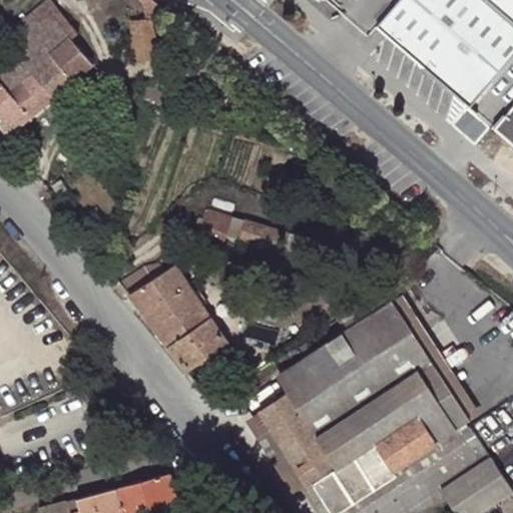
[(53,99),(95,62),(74,38),(80,32),(73,25),(84,17),(77,10),(62,11),(52,0),(49,0),(17,28),(29,43),(0,67),(0,119),(11,132),(53,99)]
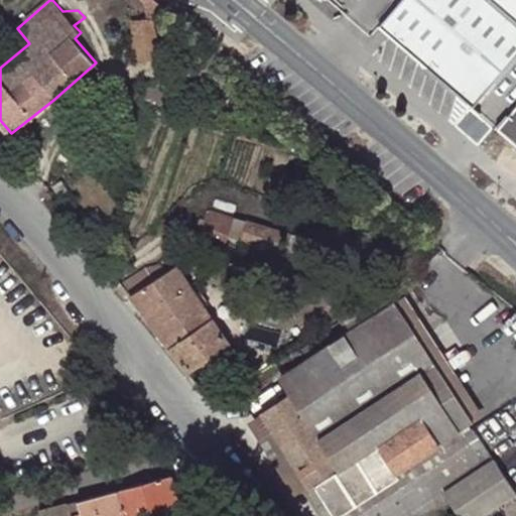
[(398,0),(378,24),(473,105),(515,54),(515,18),(495,0),(398,0)]
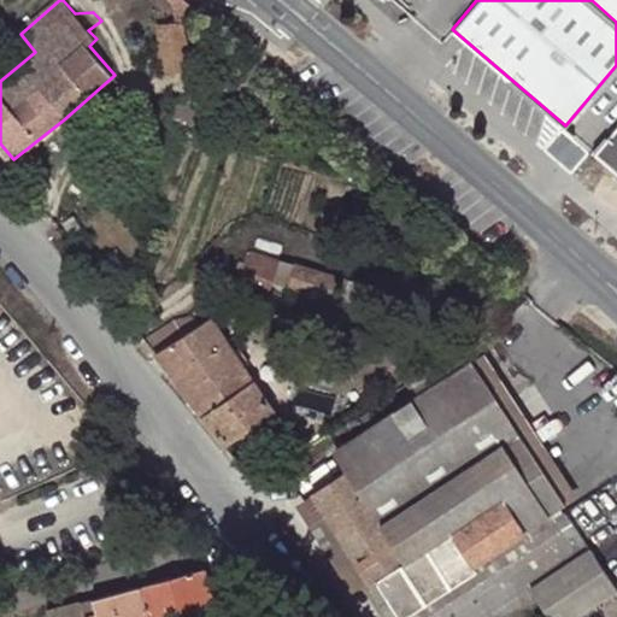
[(200,69),(197,24),(160,25),(164,70),(200,69)]
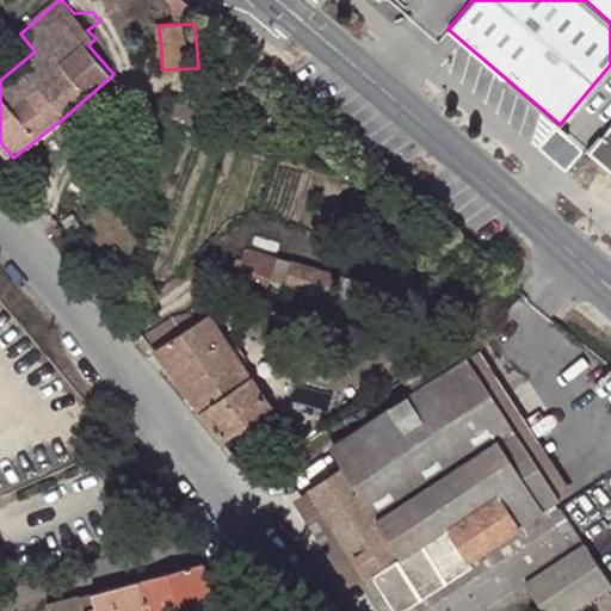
[(218,121),(174,98),(172,104),(160,98),(155,109),(211,136),(218,121)]
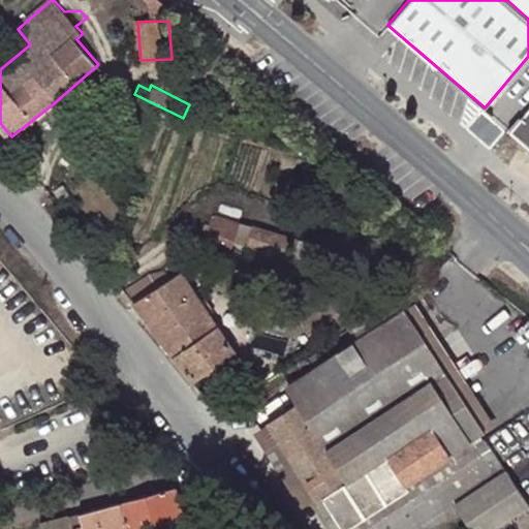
[(528,105),(508,129),(528,146),(528,105)]
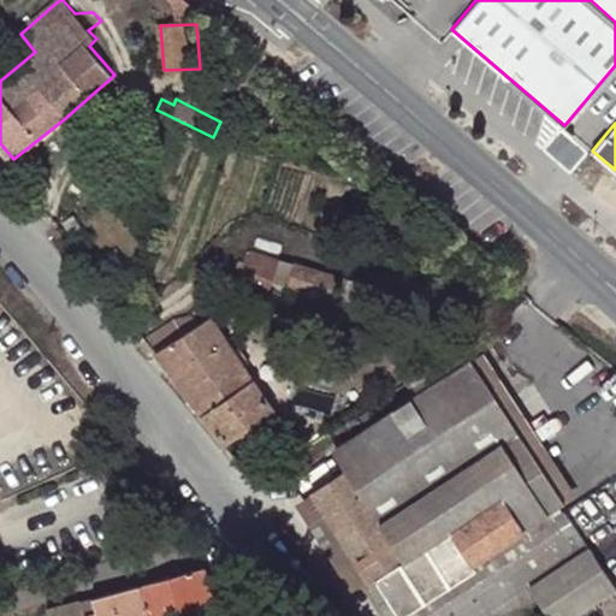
[(408,215),(414,208),(402,196),(395,205),(408,215)]
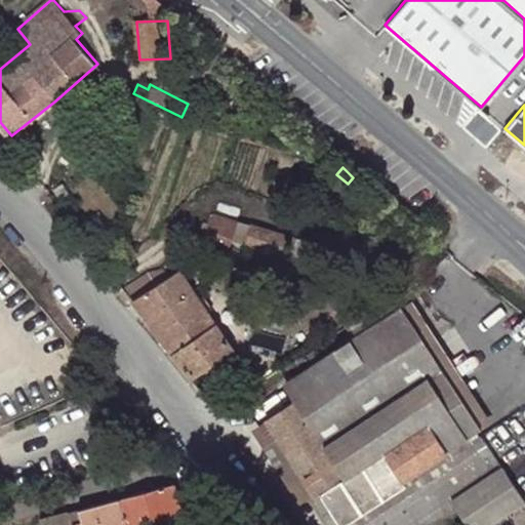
[(199,230),(209,233),(235,242),(286,255),(291,238),(215,214),(211,224),(205,224),(199,230)]
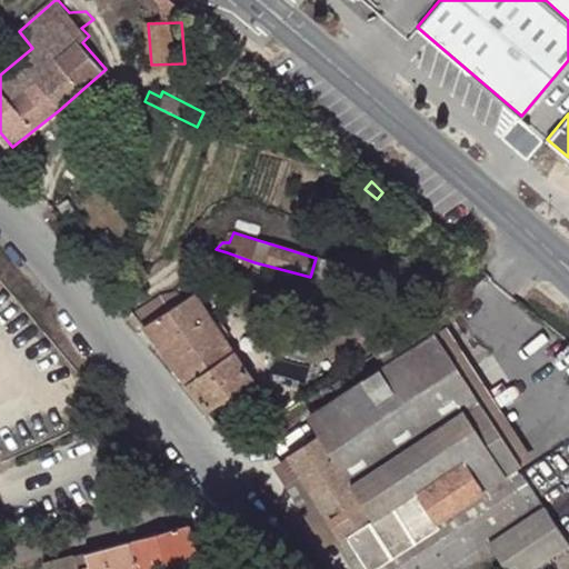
[(246,275),(255,262),(227,252),(221,266),(246,275)]
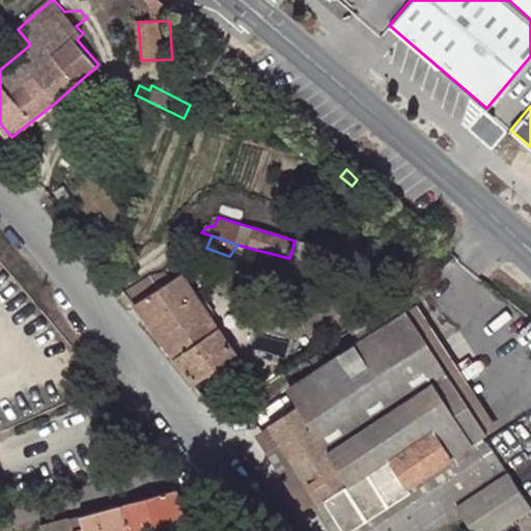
[(128,295),(198,383),(236,353),(183,273),(171,280),(169,271),(151,277),(128,295)]
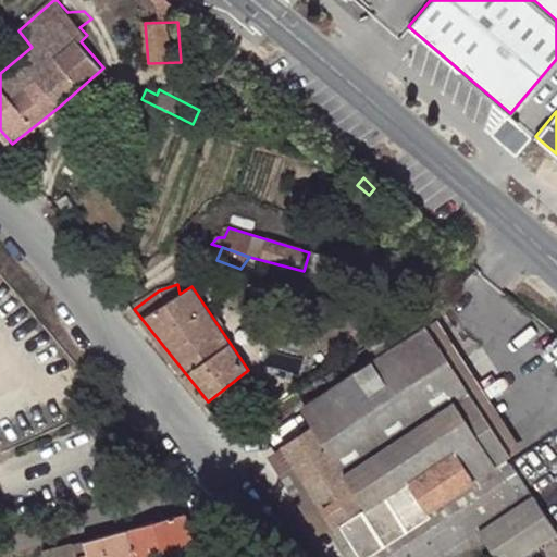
[(369,347),(378,359),(425,326),(418,314),(369,347)]
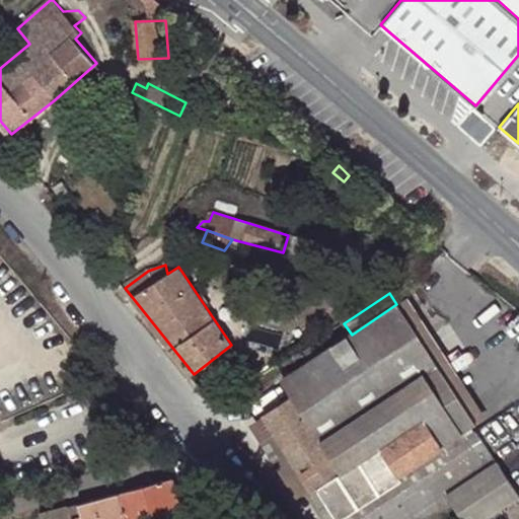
[(283,380),(293,393),(265,413),(315,491),(318,490),(339,518),(448,518),(457,513),(461,518),(462,518),(467,517),(468,518),(490,518),(518,500),(518,494),(499,462),(490,467),(466,432),(475,425),(396,304),(352,335),(283,380)]
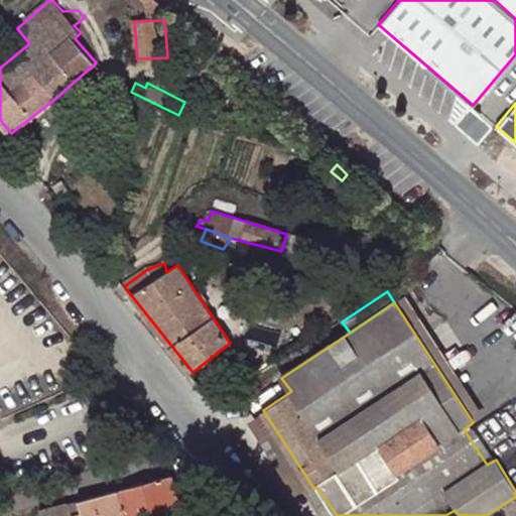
[(172,477),(41,512),(42,515),(138,515),(179,507),(172,477)]
